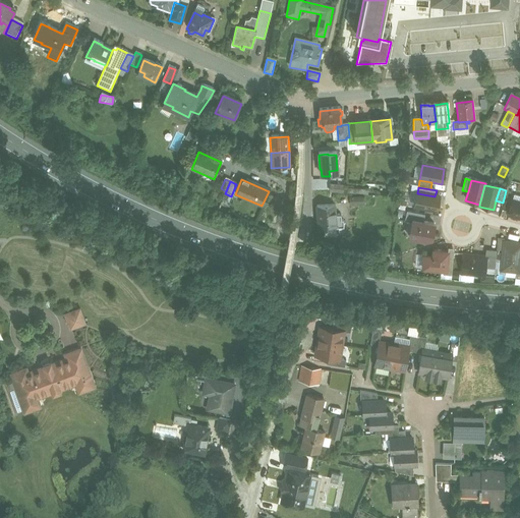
[(435,196),(417,193),(414,208),(436,212),(439,197),(435,196)]
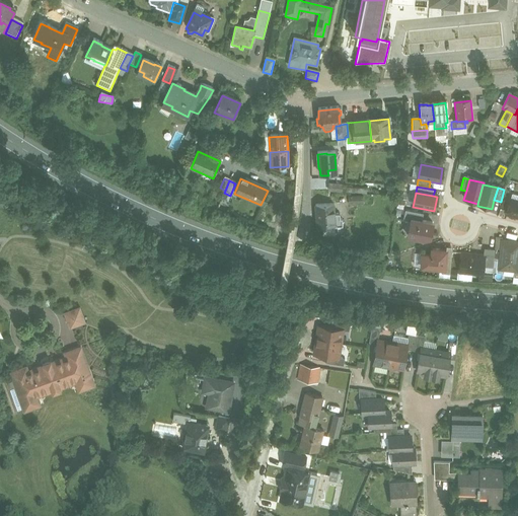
[(362,199),(348,199),(348,207),(362,207),(362,199)]
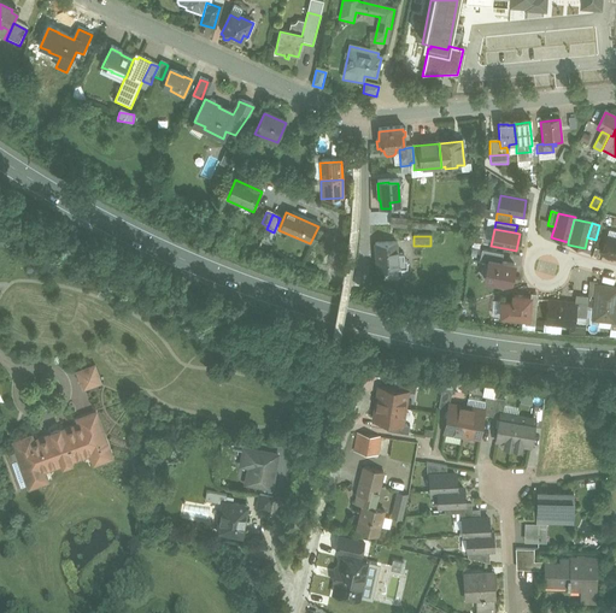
[(615,241),(606,239),(602,255),(615,259),(615,241)]
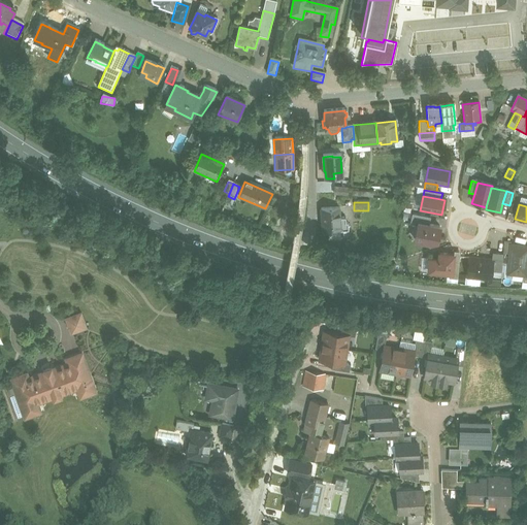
[(339,209),(321,210),(322,233),(348,231),(348,225),(340,225),(339,209)]
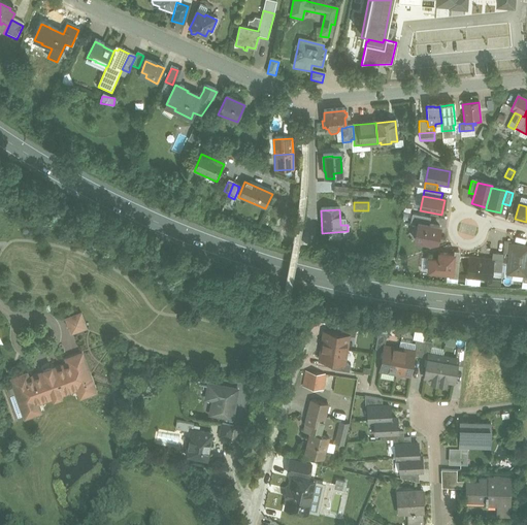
[(430,219),(412,216),(409,225),(417,227),(418,224),(429,226),(430,219)]
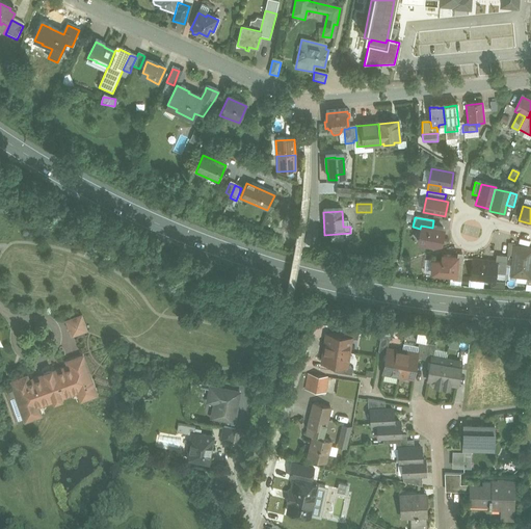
[(432,228),(421,226),(420,229),(417,243),(433,246),(441,244),(443,230),(432,228)]
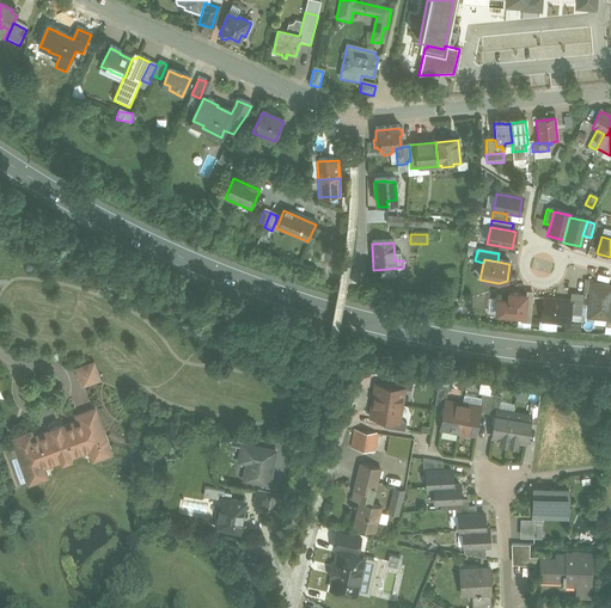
[(610,302),(610,287),(591,286),(588,318),(605,320),(610,320),(610,307),(610,302)]
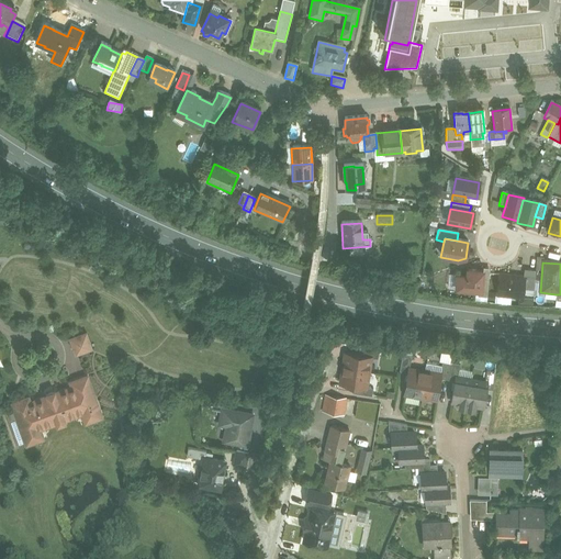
[(535,272),(524,270),(524,279),(523,290),(533,291),(535,272)]
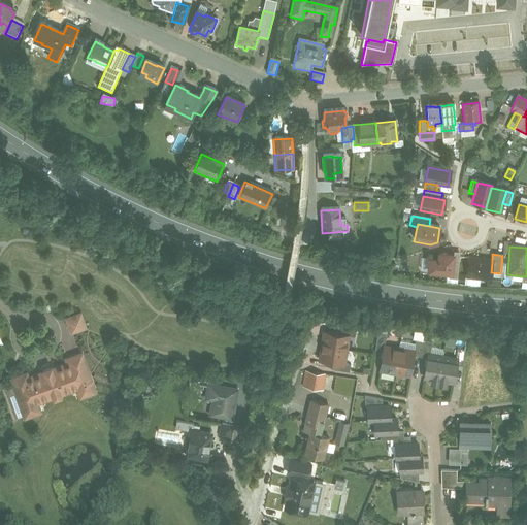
[(454,256),(438,255),(438,261),(429,260),(428,272),(450,274),(452,274),(453,263),(454,256)]
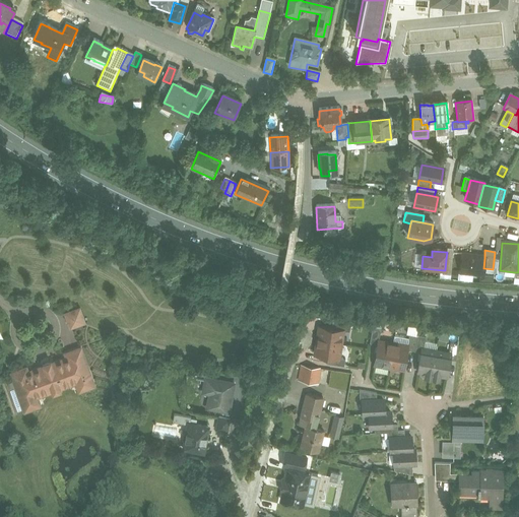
[(484,258),(462,255),(461,273),(482,275),(483,268),(484,258)]
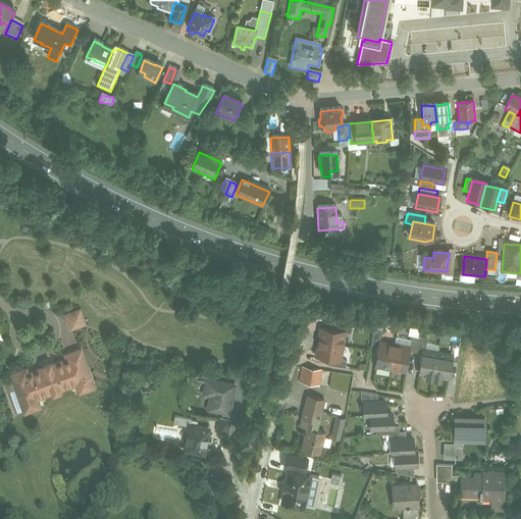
[(454,261),(448,260),(447,271),(445,271),(444,276),(453,276),(454,261)]
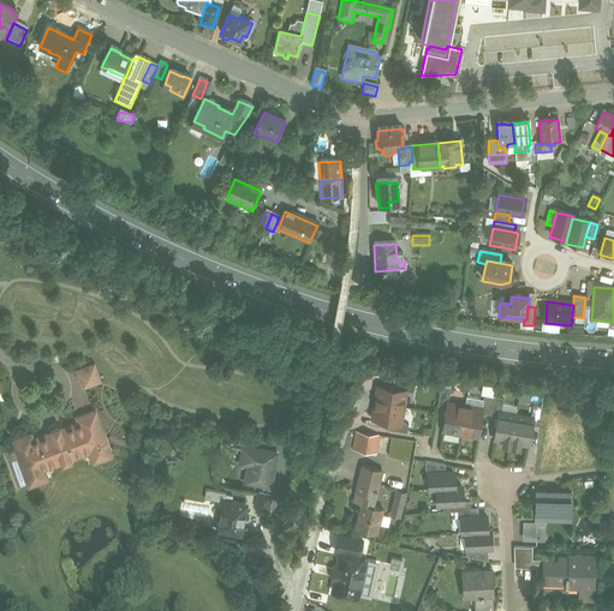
[(94,365),(75,372),(82,390),(100,383),(94,365)]
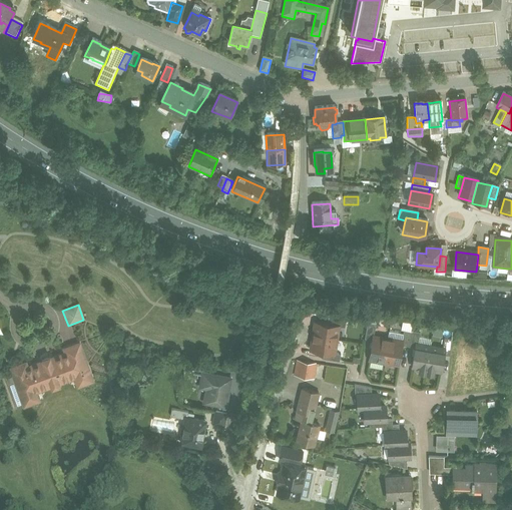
[(346,321),(328,318),(327,326),(338,328),(345,330),(346,321)]
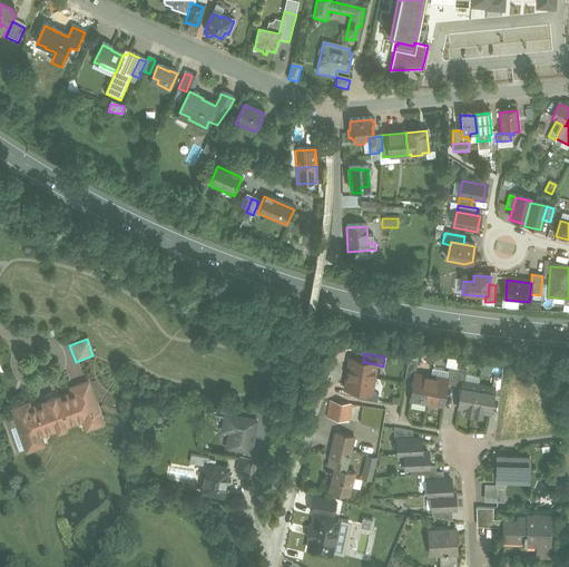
[(447,359),(447,368),(457,369),(458,360),(447,359)]
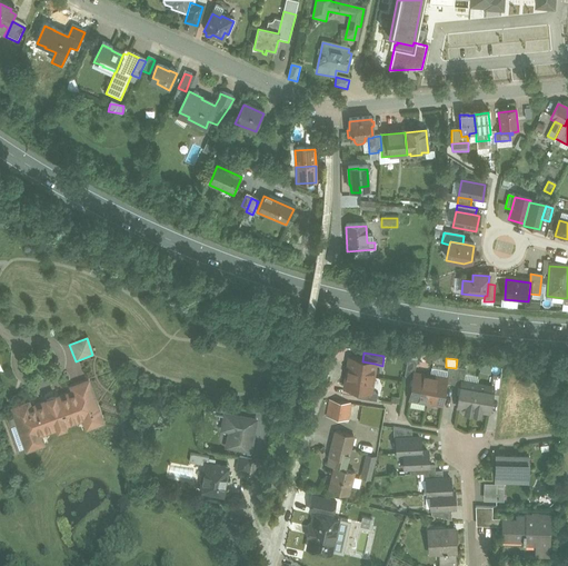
[(362,361),(349,359),(347,375),(372,379),(375,364),(362,361)]
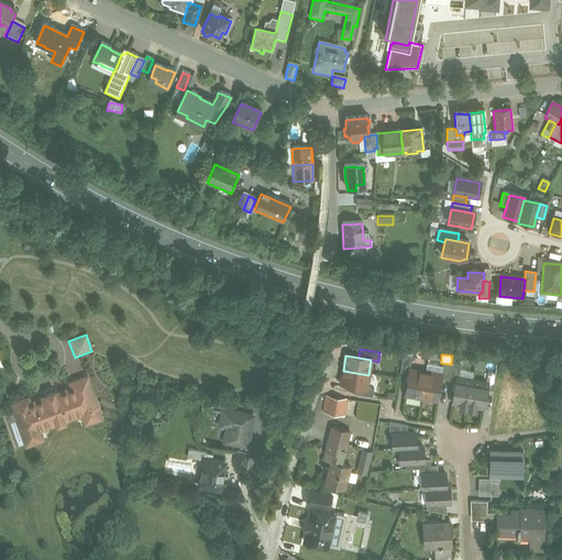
[(411,359),(403,357),(399,374),(408,375),(409,372),(411,359)]
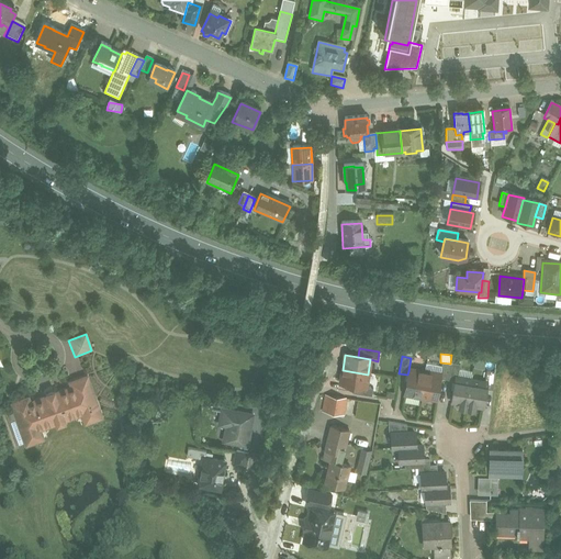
[(451,365),(441,364),(439,377),(440,377),(439,381),(448,382),(451,365)]
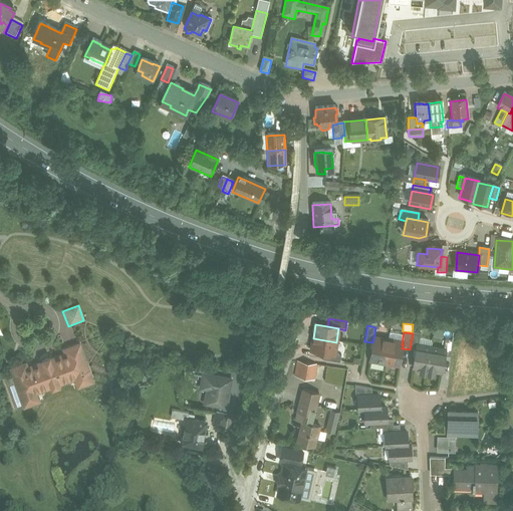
[(421,334),(413,333),(410,349),(416,350),(417,346),(419,347),(421,334)]
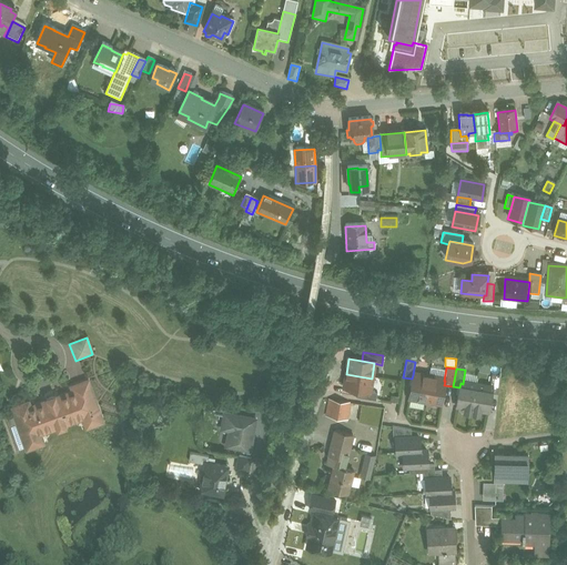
[(372,379),(346,374),(344,390),(357,392),(370,393),(372,379)]
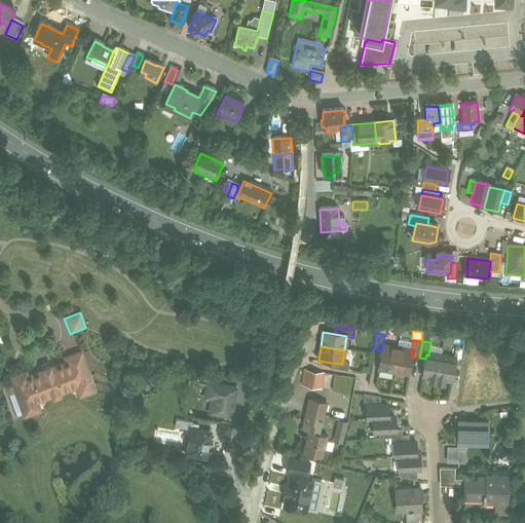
[(382,347),(381,350),(378,370),(392,373),(397,349),(382,347)]
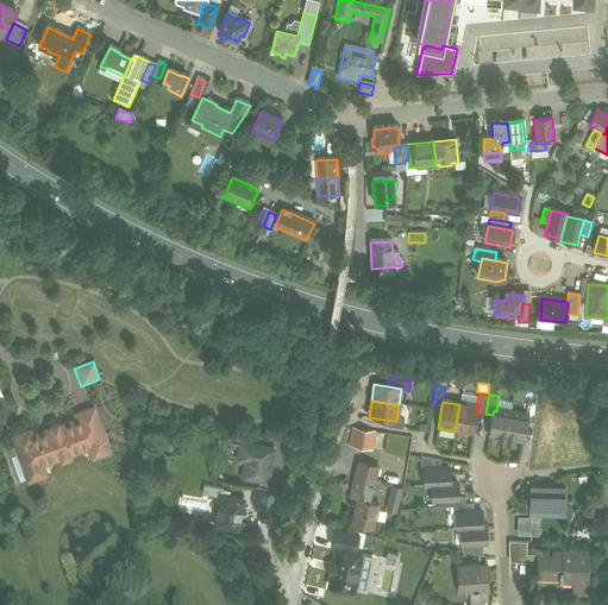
[(476,408),(459,404),(455,432),(472,434),(476,413),(477,408),(476,408)]
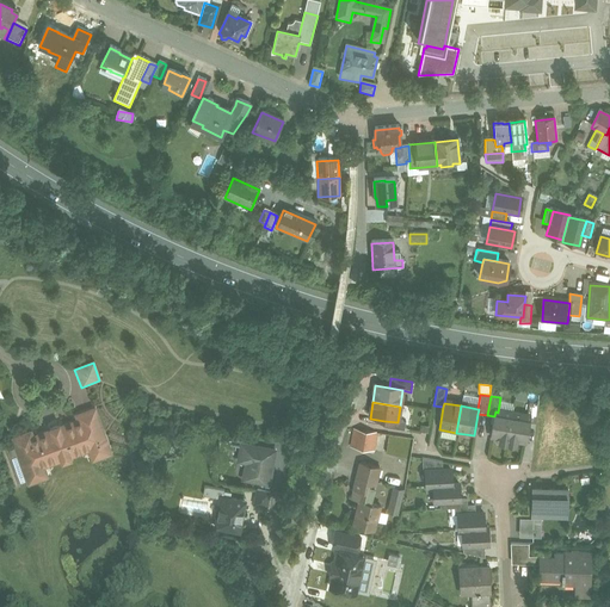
[(538,407),(529,406),(527,417),(529,417),(528,425),(535,426),(538,407)]
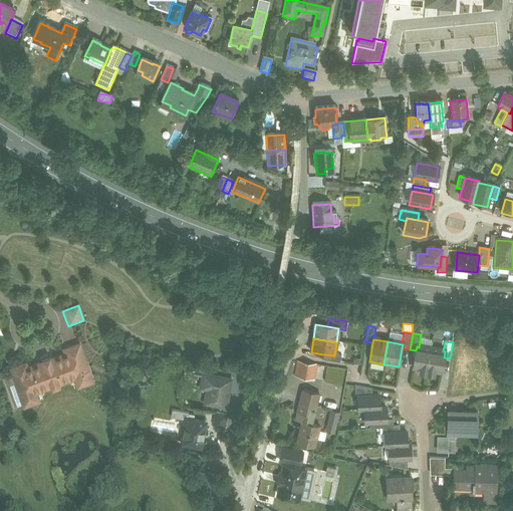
[(78,346),(65,351),(73,372),(73,374),(80,371),(81,374),(80,375),(81,378),(82,377),(84,385),(91,382),(78,346)]
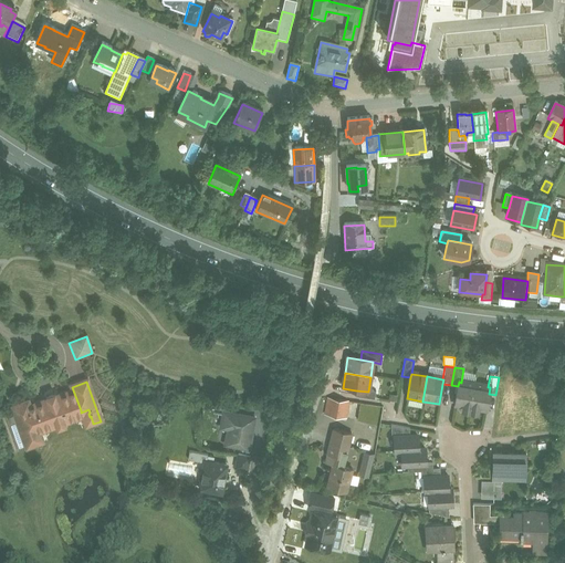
[(461,383),(459,382),(458,386),(454,407),(462,408),(466,413),(470,409),(474,385),(461,383)]
